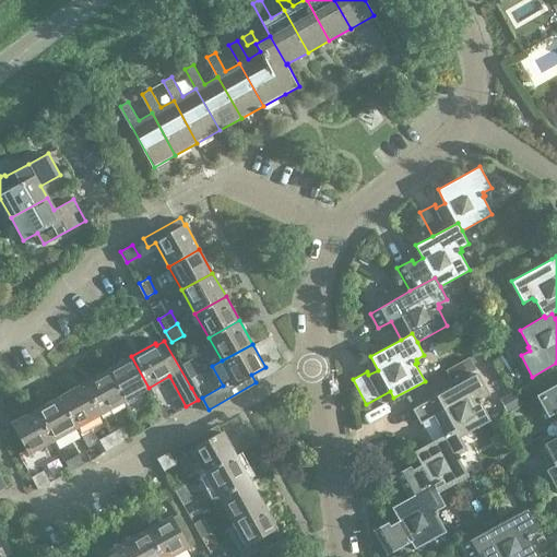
[(125,401),(149,388),(131,356),(108,369),(125,401)]
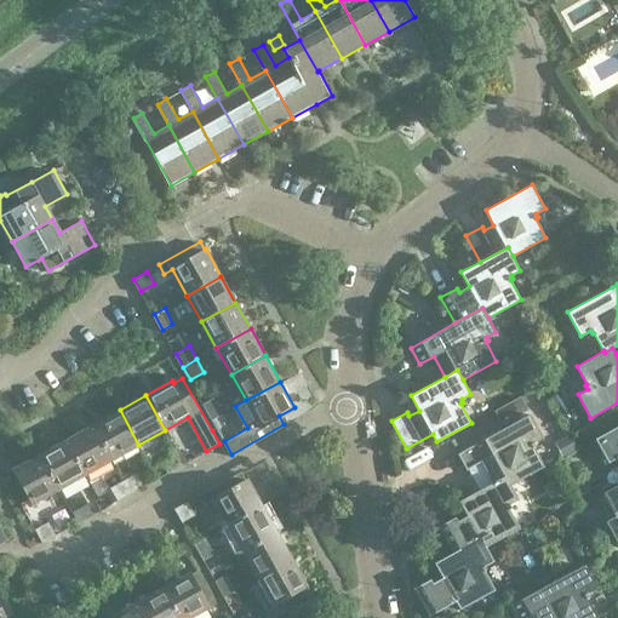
[(504,423),(530,408),(524,395),(497,410),(504,423)]
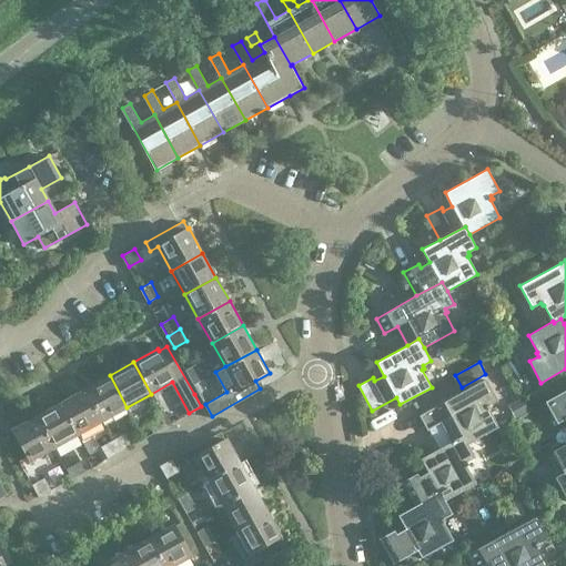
[(194,383),(203,378),(195,364),(185,370),(194,383)]
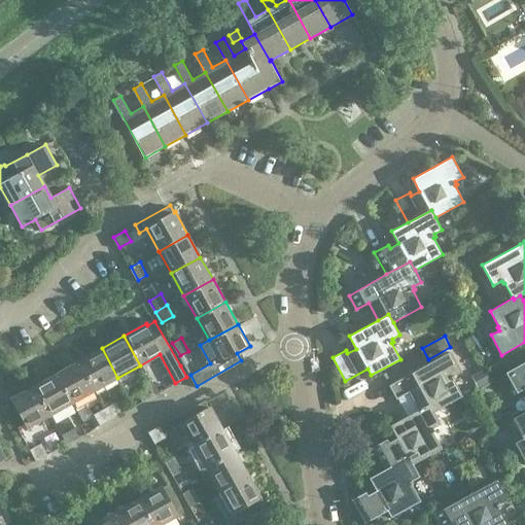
[(96,390),(117,378),(102,348),(79,360),(96,390)]
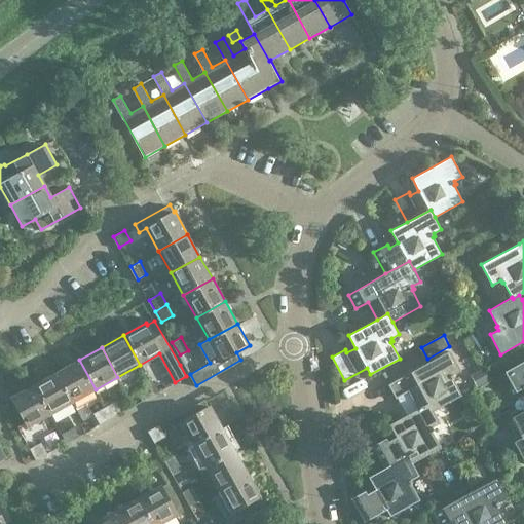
[(429,403),(434,410),(461,395),(453,379),(454,378),(453,375),(460,371),(450,350),(388,384),(396,398),(409,390),(418,408),(429,403)]
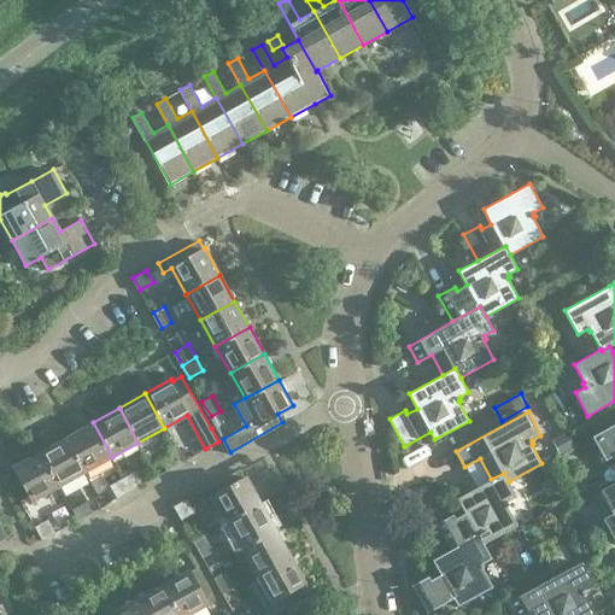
[(86,470),(112,457),(93,422),(66,437),(86,470)]
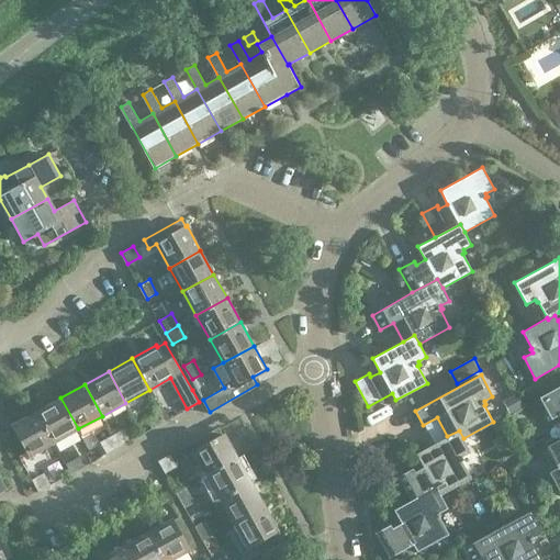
[(559,385),(539,398),(551,418),(559,415),(559,385)]
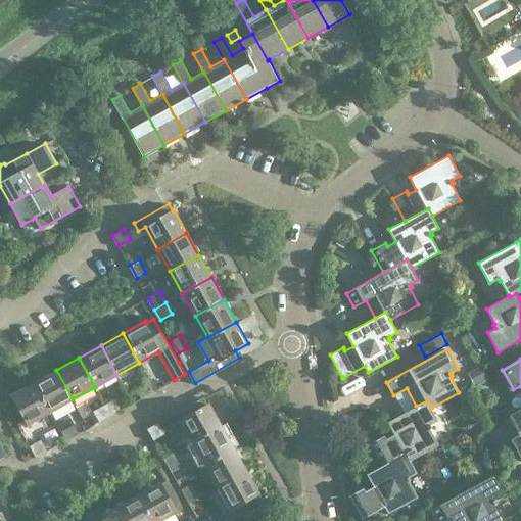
[(50,411),(73,398),(56,370),(35,382),(50,411)]
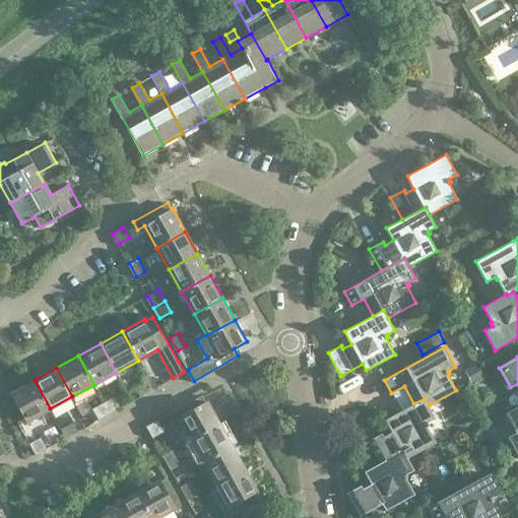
[(27,422),(50,408),(35,380),(12,392),(27,422)]
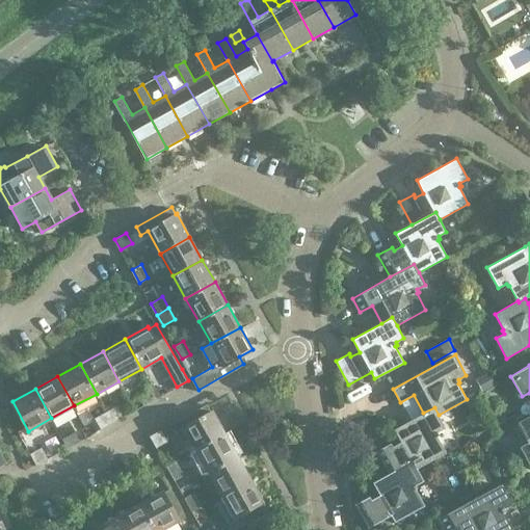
[(144,404),(157,397),(152,389),(139,396),(144,404)]
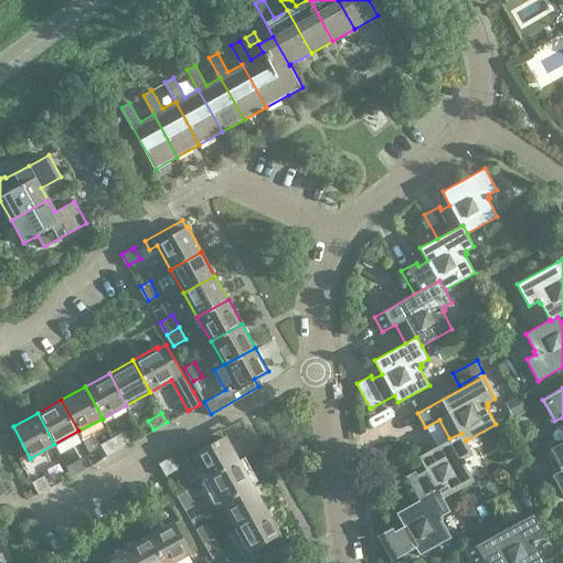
[(226,436),(224,437),(220,429),(181,450),(186,459),(195,455),(209,477),(240,460),(226,436)]
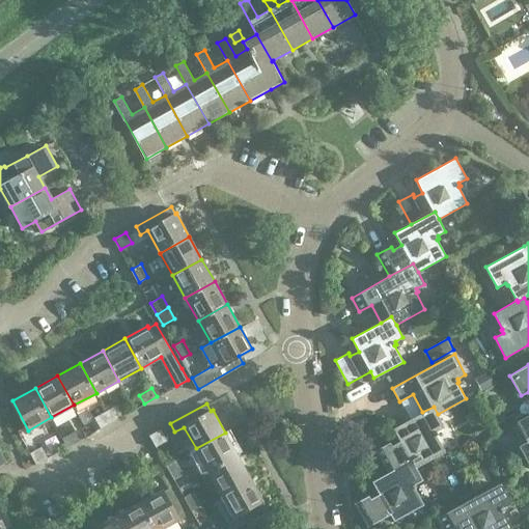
[(113,421),(122,416),(116,405),(107,410),(113,421)]
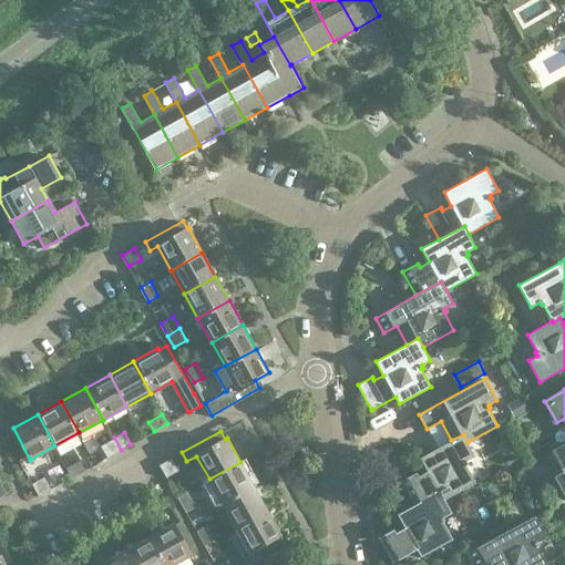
[(474,455),(468,442),(463,434),(451,440),(420,458),(428,471),(419,475),(417,472),(402,481),(414,504),(440,491),(444,499),(475,482),(465,465),(468,463),(466,461),(474,455)]
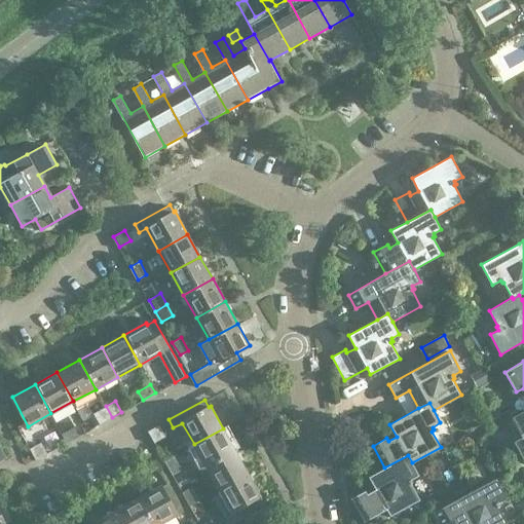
[(100,423),(112,417),(106,406),(94,413),(100,423)]
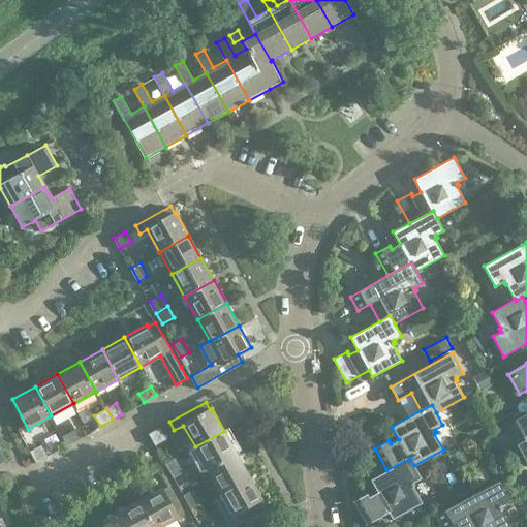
[(526,412),(516,420),(525,436),(523,437),(525,439),(517,444),(526,461),(526,412)]
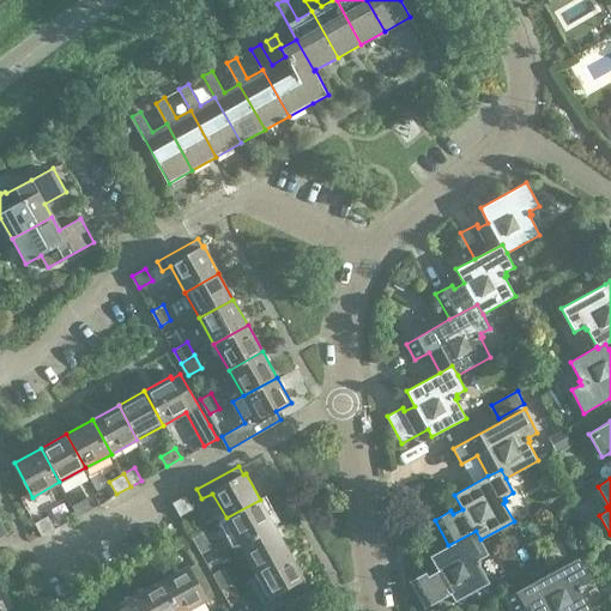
[(180,515),(181,515),(193,508),(186,495),(174,502),(180,515)]
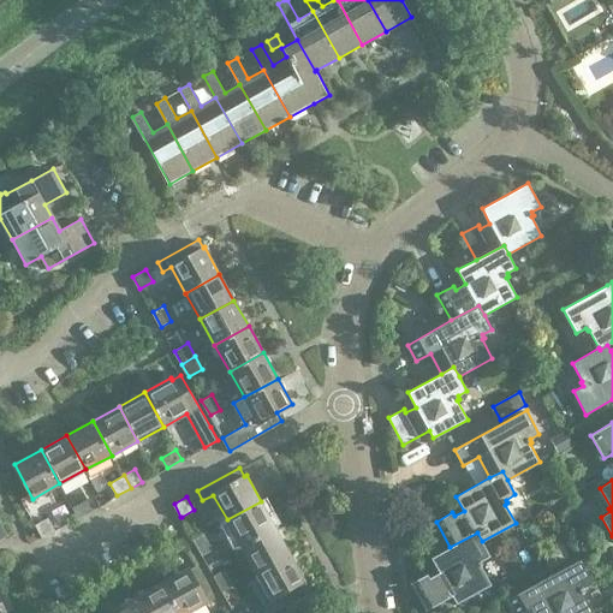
[(78,517),(94,509),(88,498),(72,506),(78,517)]
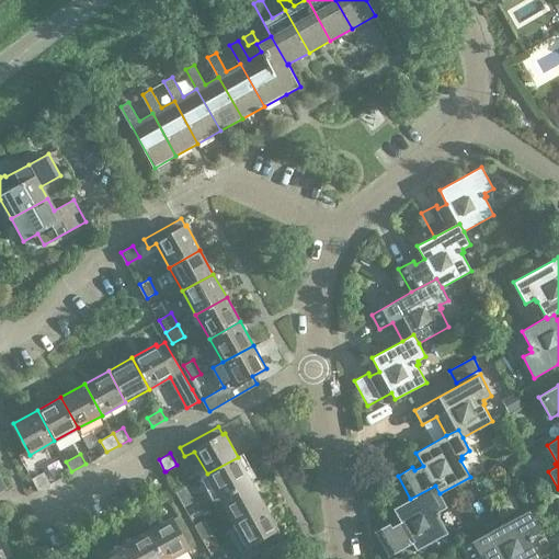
[(220,498),(251,481),(238,457),(207,474),(220,498)]
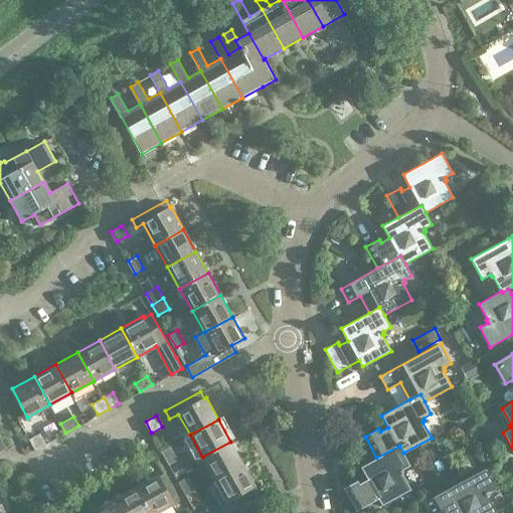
[(35,450),(36,449),(46,444),(40,433),(30,439),(35,450)]
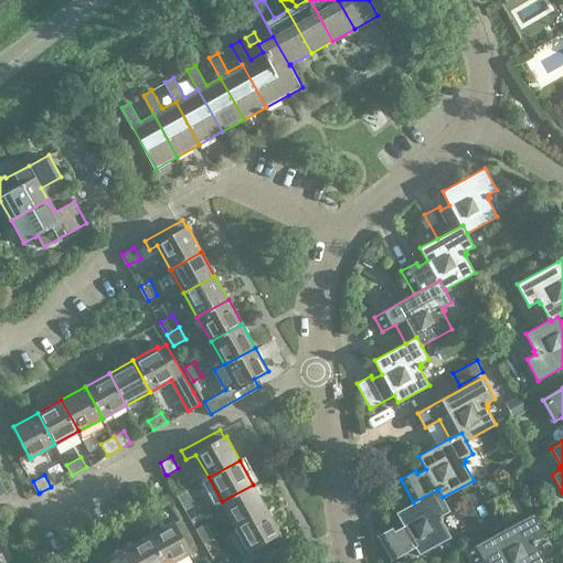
[(235,526),(266,509),(253,485),(222,501),(235,526)]
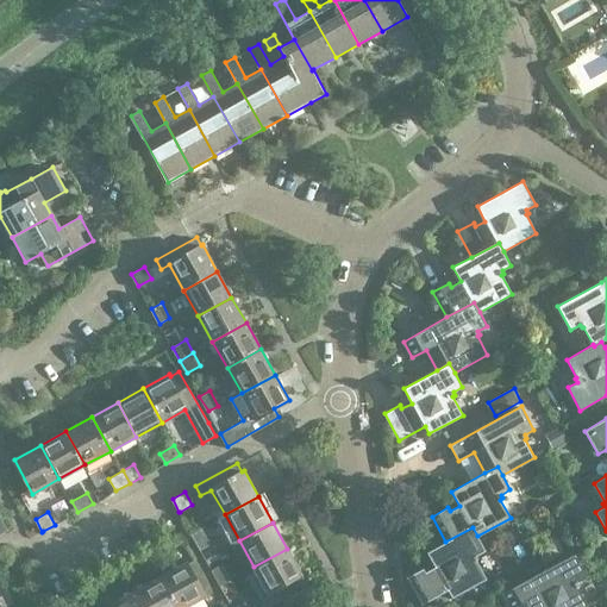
[(485,550),(477,536),(473,527),(445,542),(427,552),(436,567),(425,573),(423,569),(407,577),(423,604),(436,595),(437,596),(448,590),(452,598),(486,579),(476,561),(479,558),(476,556),(485,550)]
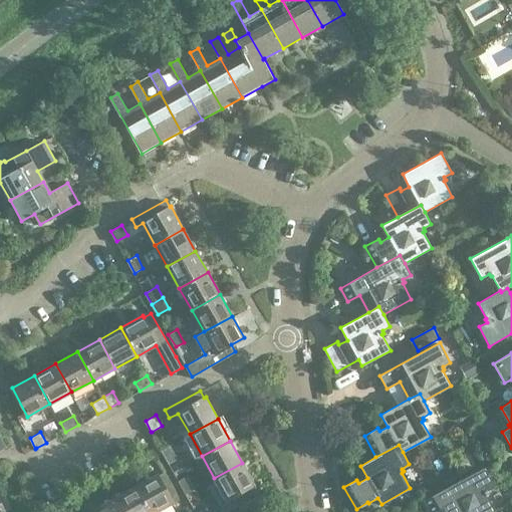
[(162,451),(169,463),(178,459),(171,446),(162,451)]
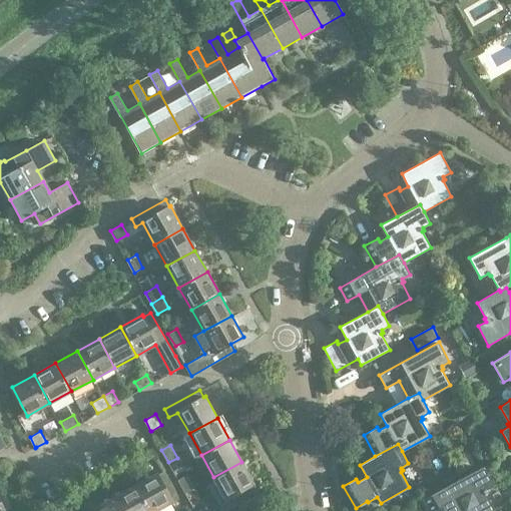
[(241,462),(213,477),(226,499),(232,496),(240,510),(252,503),(250,500),(260,494),(241,462)]
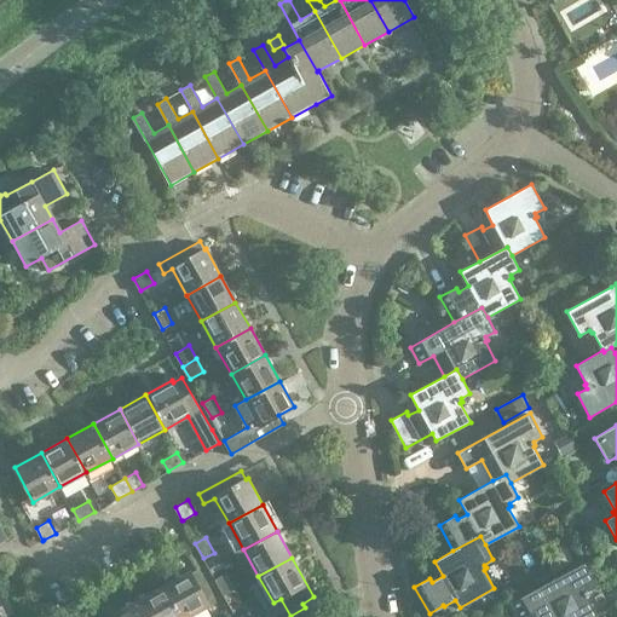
[(594,616),(597,616),(587,597),(589,595),(587,592),(597,587),(583,563),(537,588),(511,603),(518,616),(522,616),(535,611),(537,616),(594,616)]
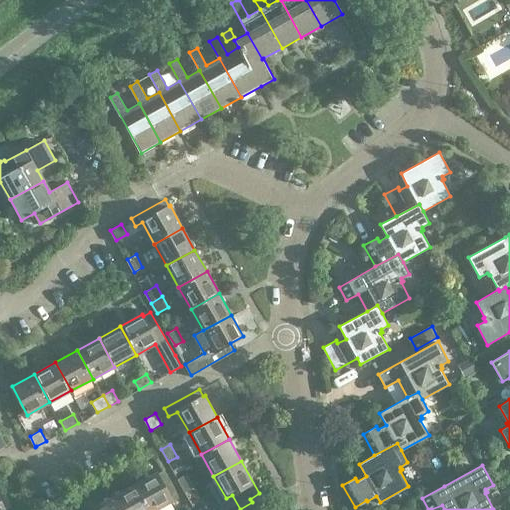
[(173,485),(168,477),(164,470),(157,474),(157,473),(135,485),(148,509),(155,509),(179,497),(173,485)]
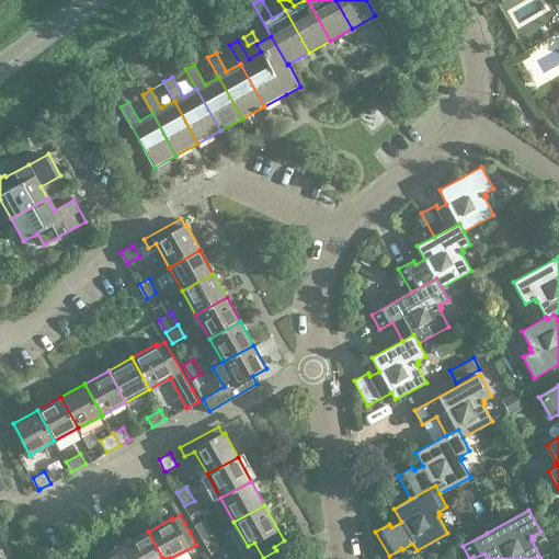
[(203,538),(212,533),(205,520),(195,525),(203,538)]
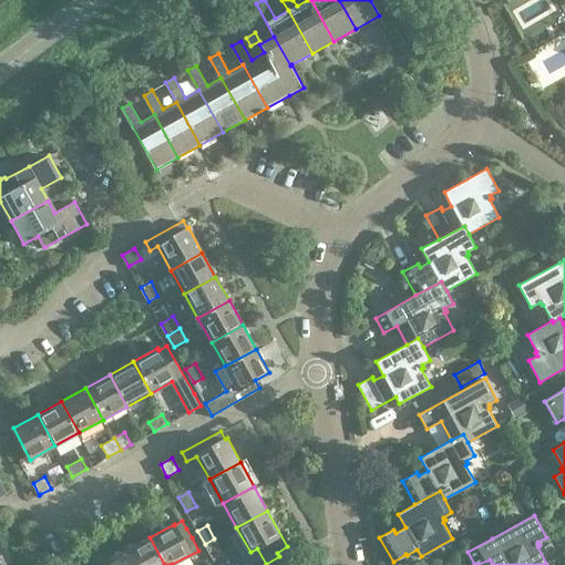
[(133,564),(164,564),(150,537),(125,551),(133,564)]
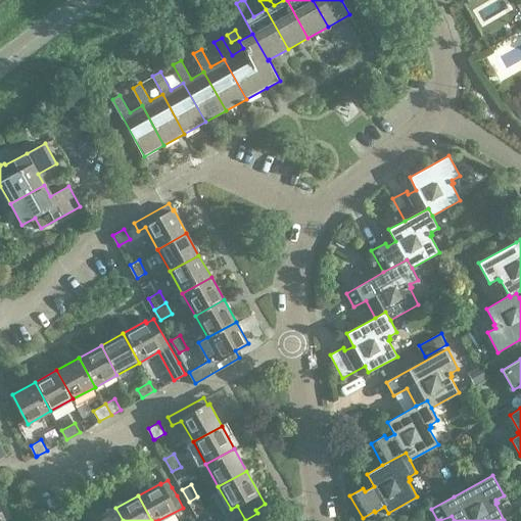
[(94,520),(123,520),(115,508),(94,520)]
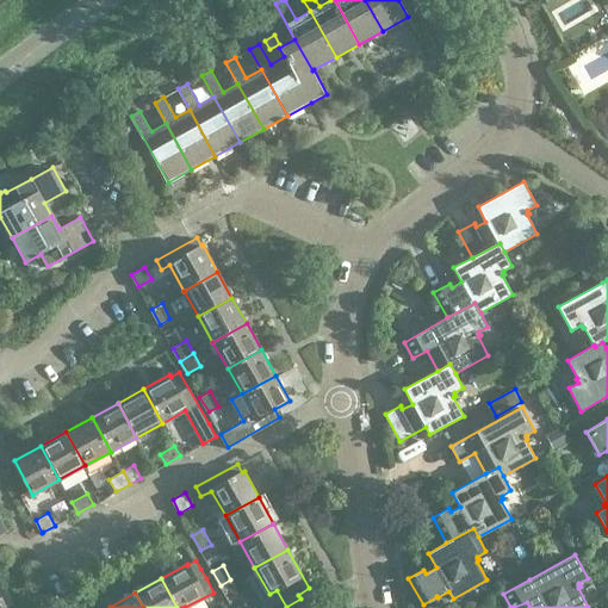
[(484,607),(502,607),(497,597),(483,606),(484,607)]
